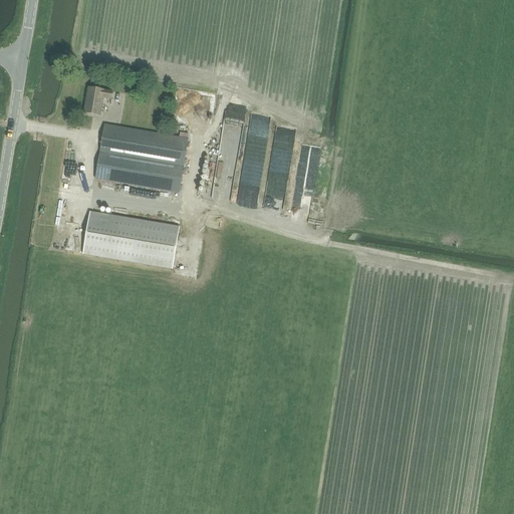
[(84,113),(100,115),(103,98),(111,99),(112,91),(88,88),(84,113)]
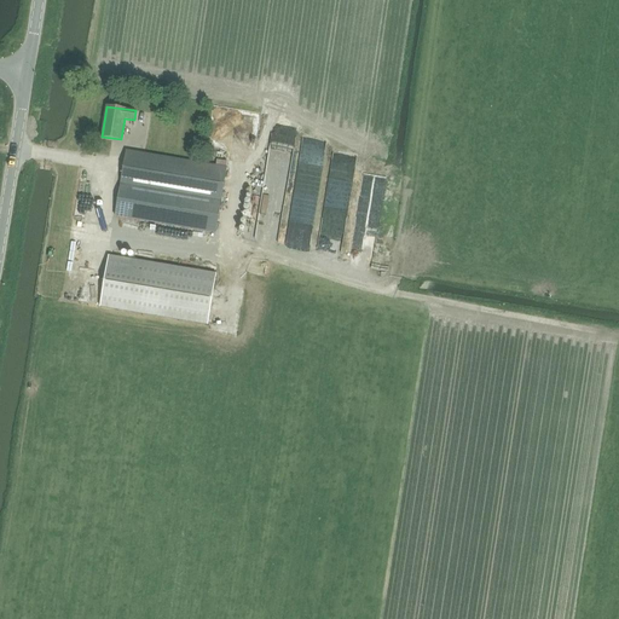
[(270,139),(261,207),(283,209),(294,126),(275,123),(273,132),(282,133),(281,140),(270,139)]
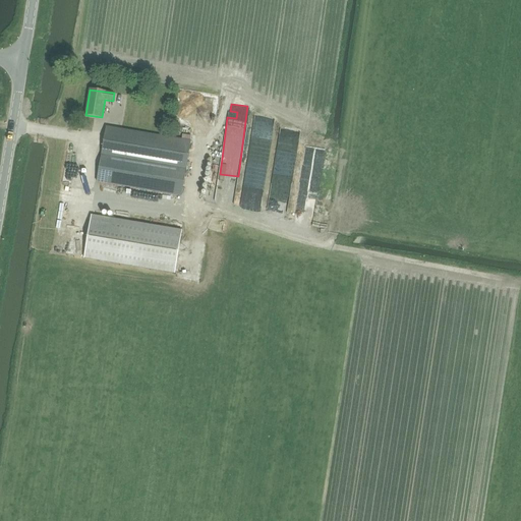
[(192,129),(193,124),(174,120),(173,125),(192,129)]
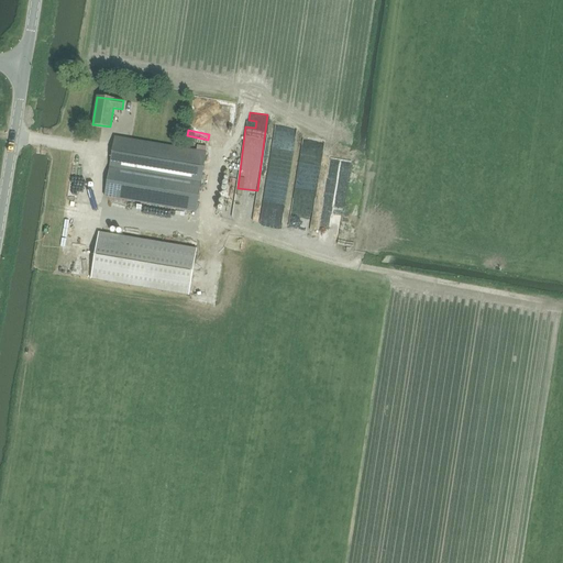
[(105,197),(196,212),(206,153),(114,138),(105,197)]
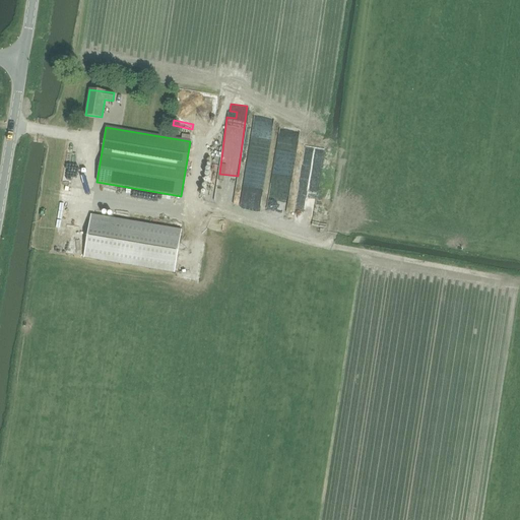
[(63,164),(67,180),(77,178),(73,160),(63,164)]
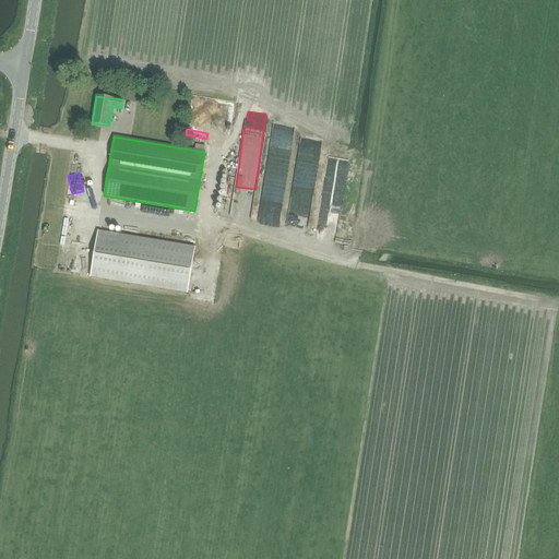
[(90,277),(187,294),(194,248),(97,232),(90,277)]
